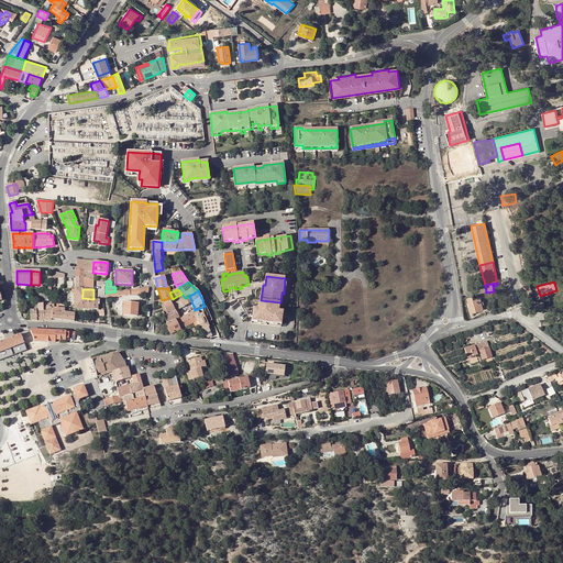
[(191,301),(189,296),(186,298),(185,298),(172,305),(173,307),(175,311),(176,312),(184,308),(186,307),(192,304),(191,301)]
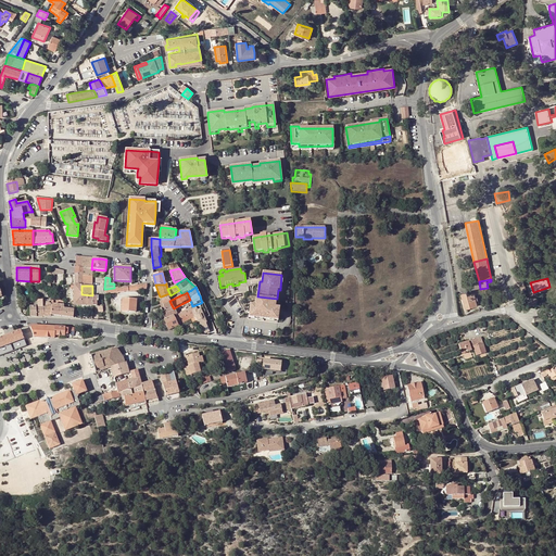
[(460,293),(465,308),(466,308),(478,305),(477,303),(476,301),(476,298),(475,294),(472,294),(472,293),(467,294),(466,292),(460,293)]
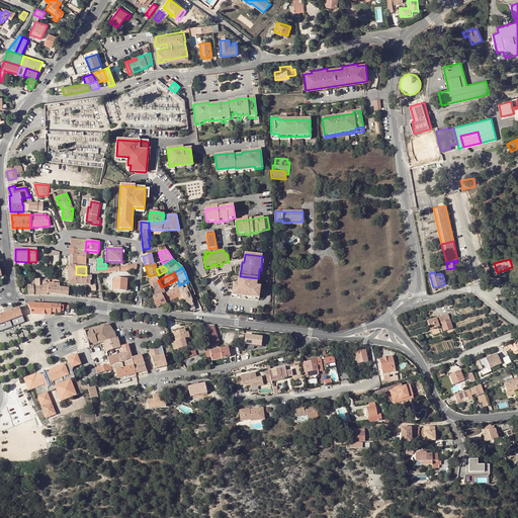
[(76,277),(76,284),(78,284),(85,284),(86,284),(86,277),(86,276),(86,275),(76,274),(76,277)]
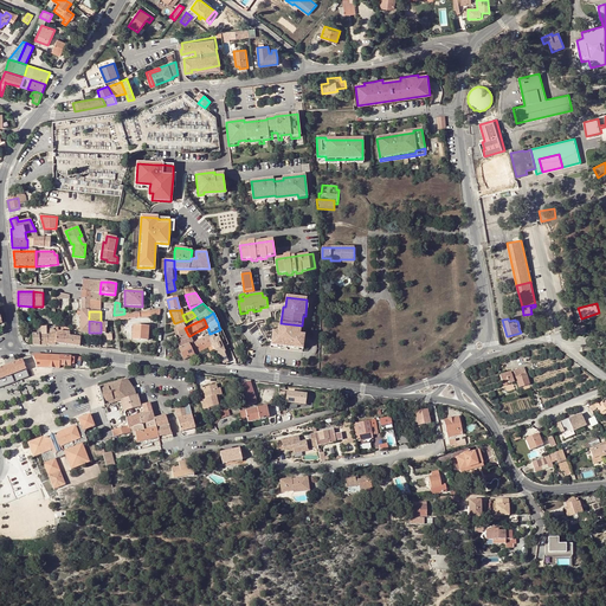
[(281,323),(279,333),(274,331),(272,346),(278,347),(279,345),(283,345),(283,347),(295,348),(296,346),(304,347),(305,335),(301,334),(302,326),(281,323)]
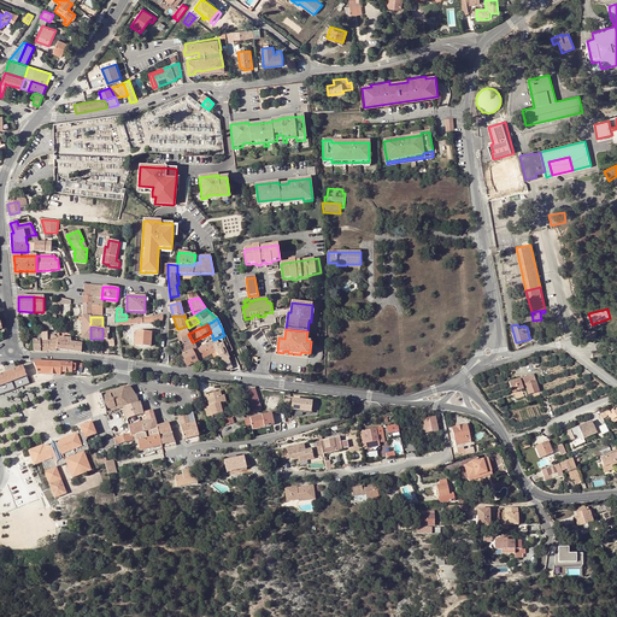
[(57,347),(57,350),(68,351),(77,352),(81,352),(82,344),(71,342),(71,339),(59,338),(59,330),(56,330),(56,333),(56,334),(57,335),(57,336),(57,339),(57,344),(57,347)]
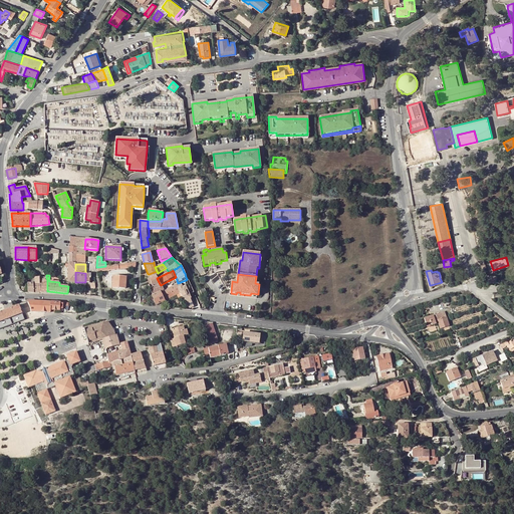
[(113,277),(112,288),(125,288),(125,275),(119,275),(119,276),(117,276),(117,277),(113,277)]
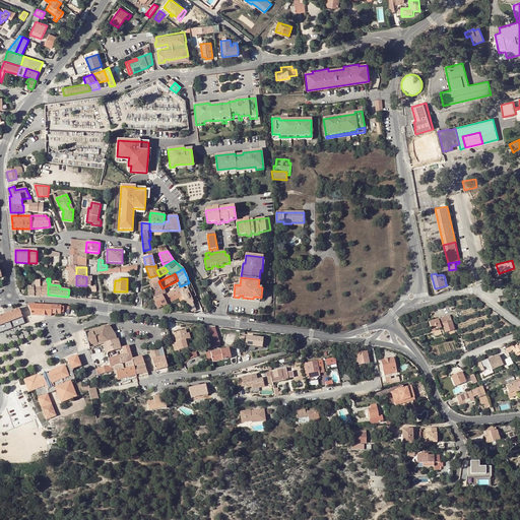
[(27,286),(28,296),(29,296),(34,297),(35,297),(39,297),(41,296),(40,287),(40,286),(40,284),(40,280),(39,280),(36,280),(36,286),(33,286),(27,286)]
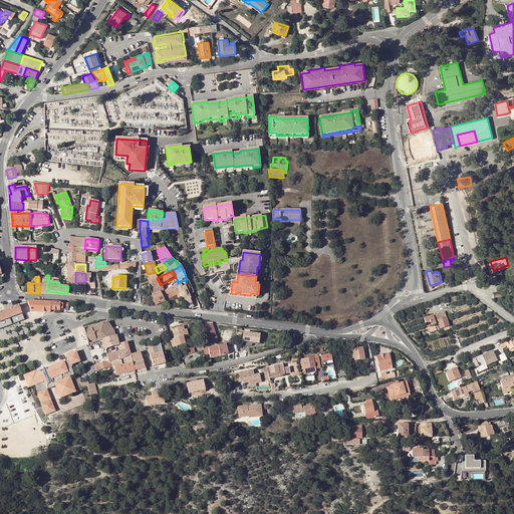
[(157,278),(151,281),(153,288),(154,287),(160,284),(158,280),(157,278)]
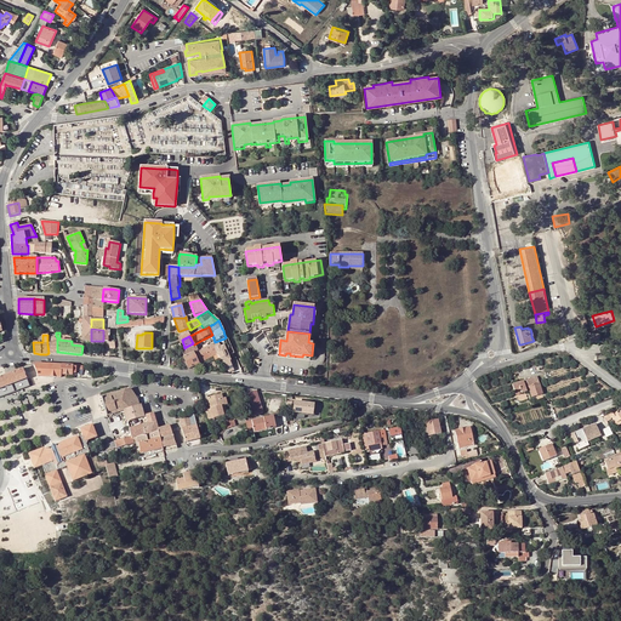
[(215,342),(212,343),(217,354),(220,360),(224,371),(227,370),(227,371),(229,371),(233,370),(229,360),(231,360),(226,349),(229,348),(224,339),(215,342)]
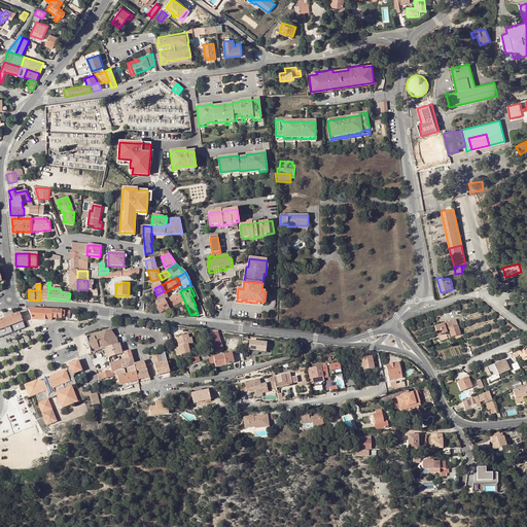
[(153,296),(157,304),(168,299),(166,294),(165,292),(164,291),(157,294),(156,295),(153,296)]
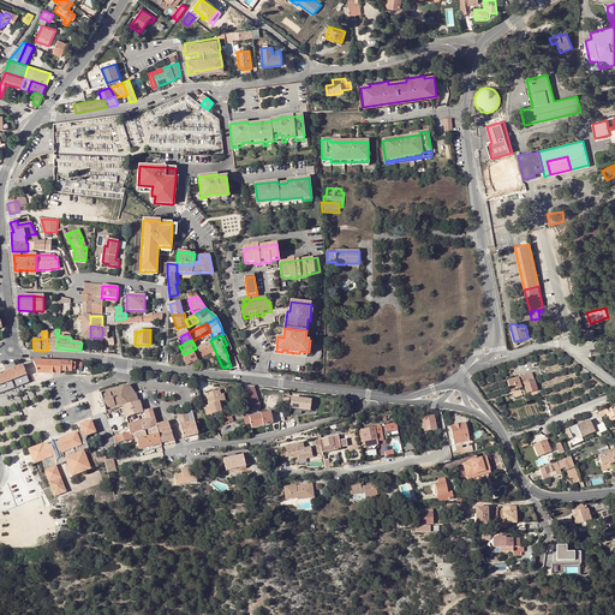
[(181,354),(186,365),(212,353),(215,351),(210,340),(208,341),(203,345),(196,348),(184,354),(181,354)]
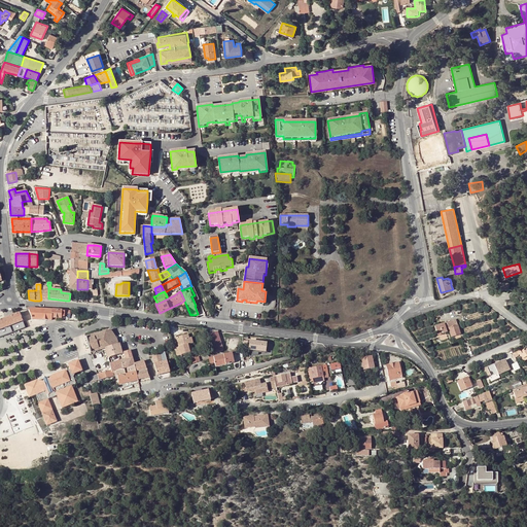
[(38,315),(38,319),(45,320),(51,320),(51,318),(53,310),(46,310),(39,309),(29,310),(31,316),(38,315)]
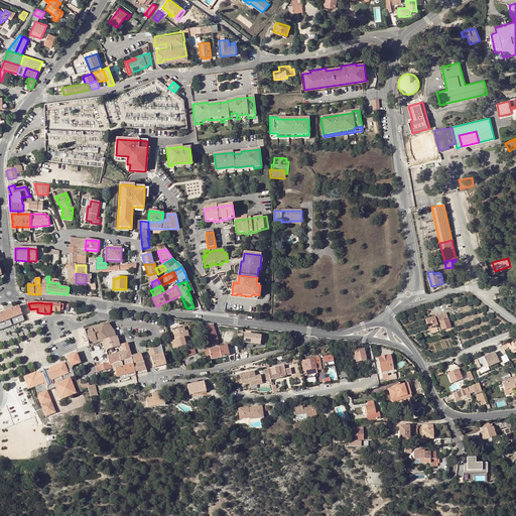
[(19,306),(0,313),(0,327),(23,317),(21,313),(19,307),(19,306)]
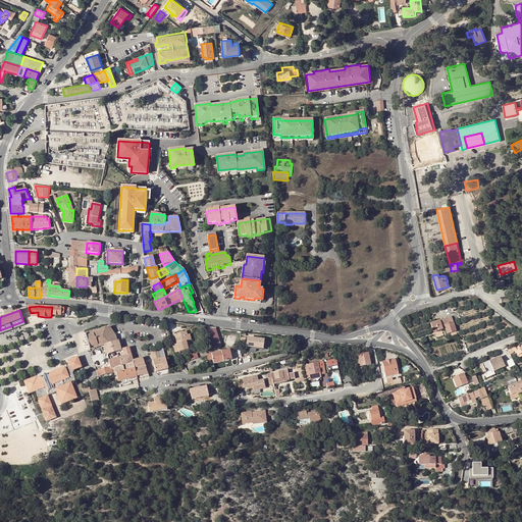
[(441,326),(440,324),(439,320),(430,323),(433,332),(446,329),(447,334),(456,331),(451,316),(442,319),(444,323),(444,325),(441,326)]
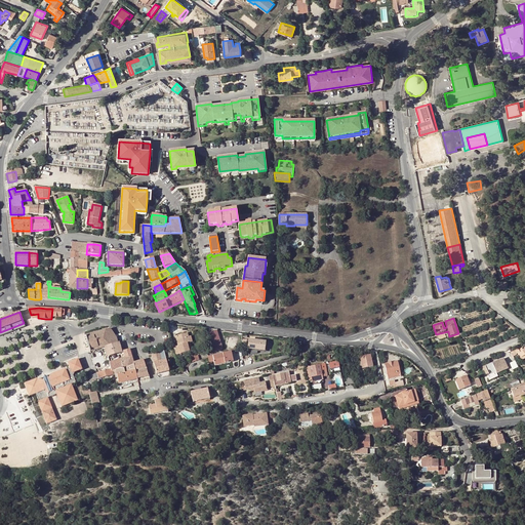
[(24,323),(0,332),(0,335),(25,327),(24,323)]
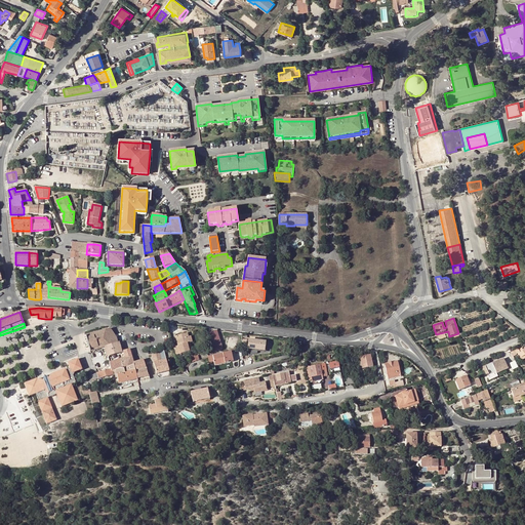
[(213,352),(223,349),(216,330),(217,330),(217,329),(210,328),(205,328),(206,331),(207,332),(210,342),(212,349),(213,352)]
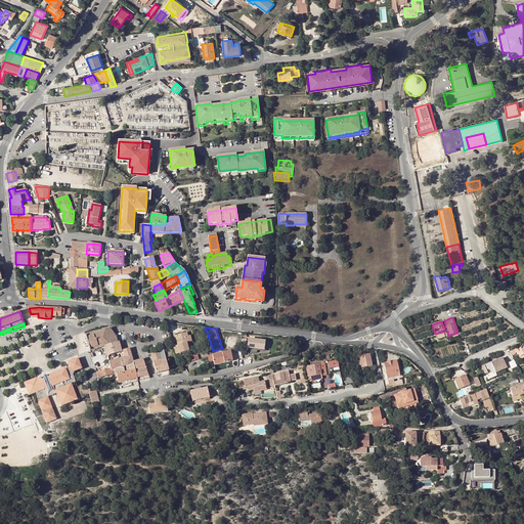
[(102,347),(118,343),(116,337),(111,329),(86,336),(90,351),(100,348),(102,347)]
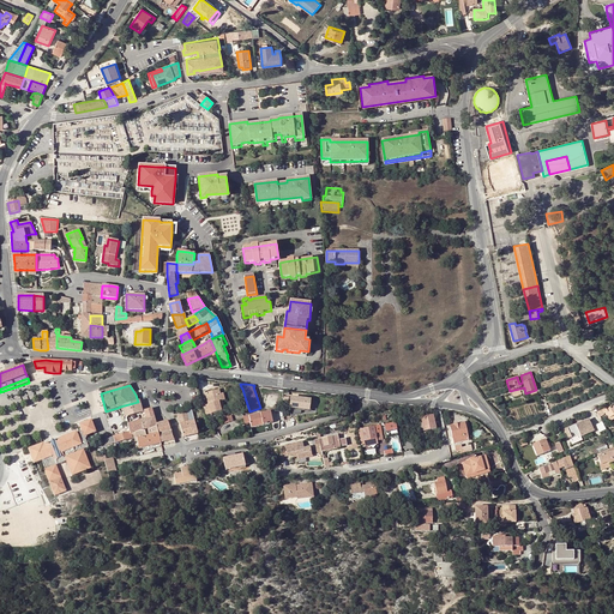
[(205,415),(221,411),(218,402),(222,401),(220,395),(217,395),(216,391),(205,393),(208,399),(209,399),(210,404),(209,404),(203,405),(205,415)]
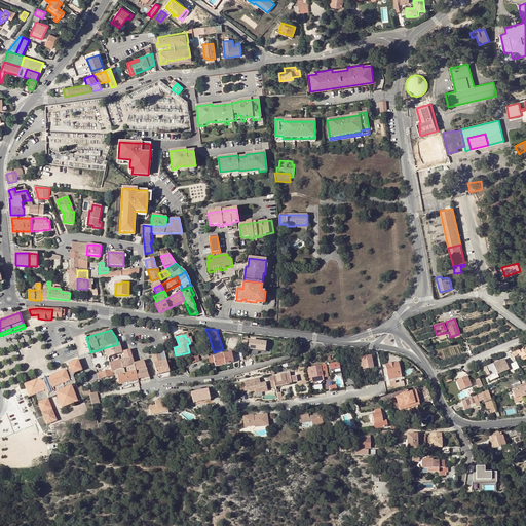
[(266,343),(242,340),(242,348),(249,349),(250,357),(258,354),(259,350),(265,351),(266,343)]
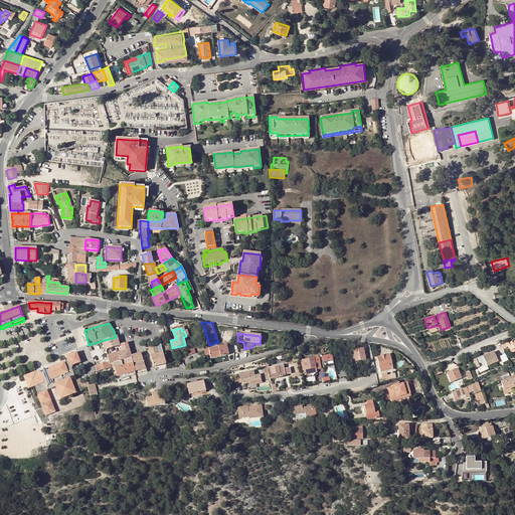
[(117,336),(116,337),(101,341),(101,343),(103,342),(105,349),(106,350),(120,346),(120,345),(117,336)]
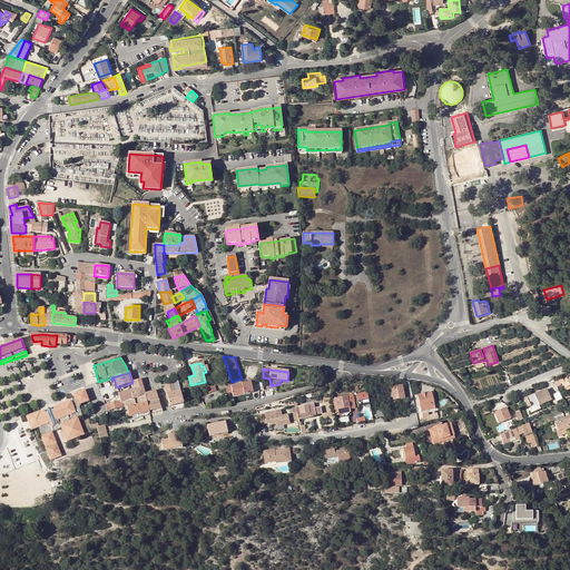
[(561,384),(564,390),(569,385),(569,377),(564,382),(562,379),(554,383),(556,384),(559,383),(560,385),(561,384)]
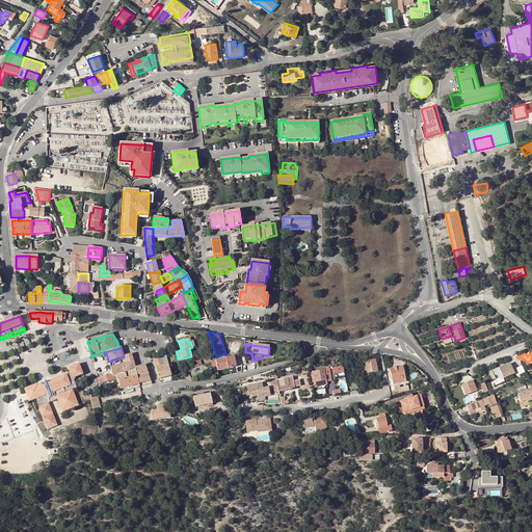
[(135,369),(135,368),(131,354),(125,356),(127,362),(127,363),(125,363),(124,364),(122,364),(125,373),(131,371),(135,369)]
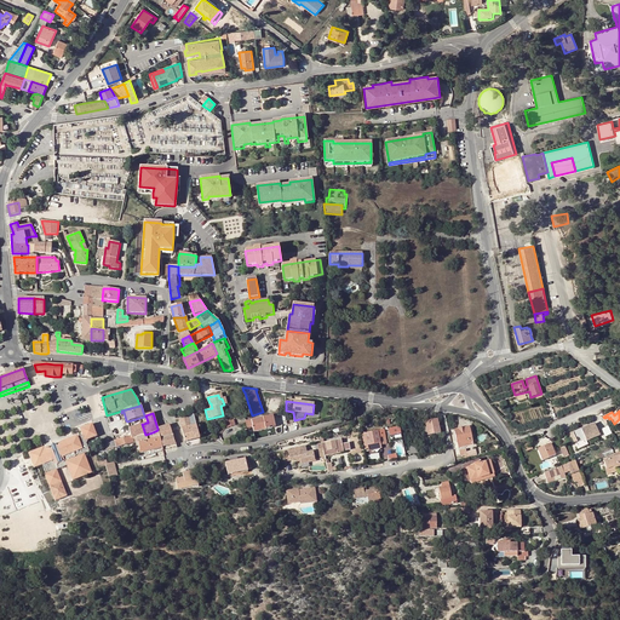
[(179,418),(185,442),(200,438),(196,425),(191,426),(188,414),(179,418)]
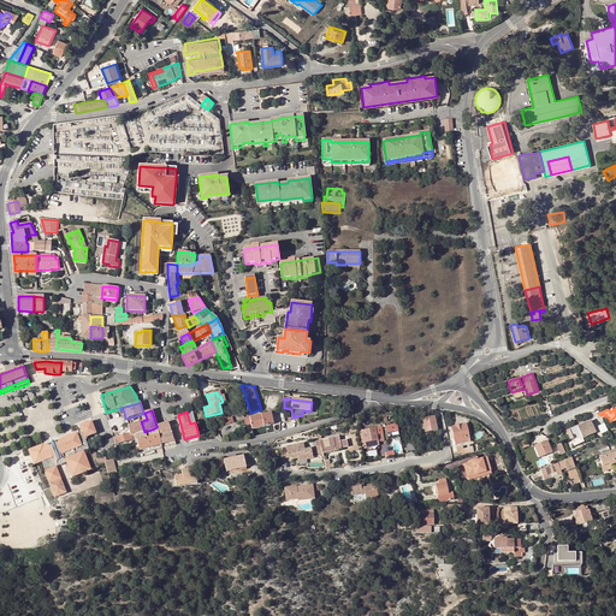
[(252,424),(253,430),(271,425),(268,414),(249,418),(252,424)]
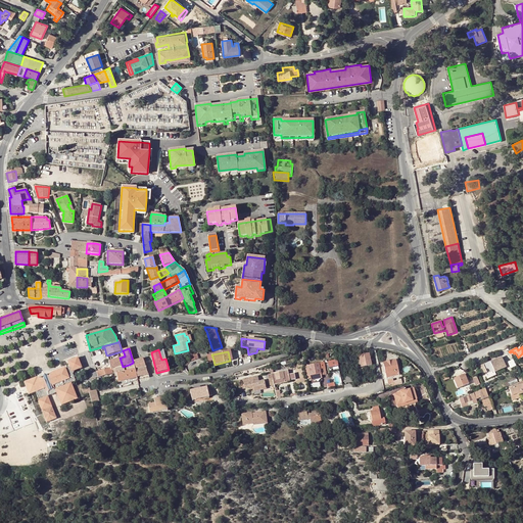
[(500,352),(490,357),(492,362),(502,358),(500,352)]
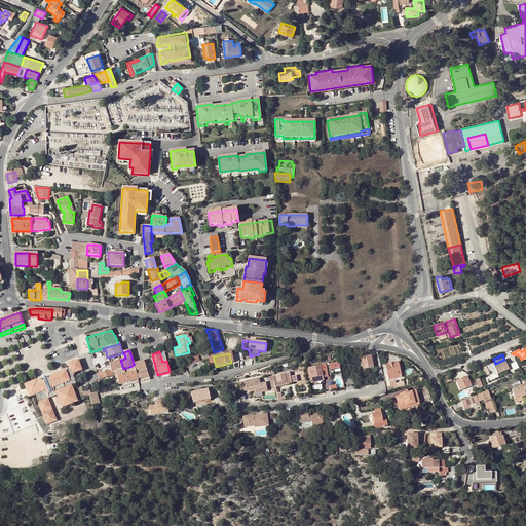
[(374,368),(372,355),(360,358),(363,370),(374,368)]
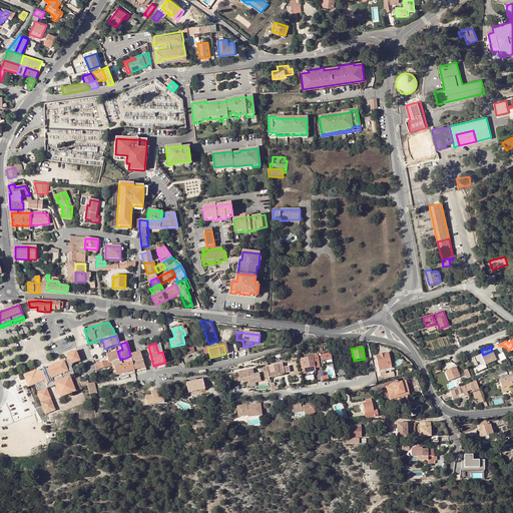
[(70,365),(80,361),(79,359),(76,351),(66,355),(68,360),(64,362),(63,361),(49,367),(49,368),(48,369),(46,370),(46,369),(42,371),(43,372),(41,372),(40,371),(39,372),(42,380),(27,386),(28,388),(35,385),(38,392),(37,393),(42,406),(45,415),(55,411),(46,389),(55,385),(60,398),(76,391),(69,376),(74,374),(70,365)]
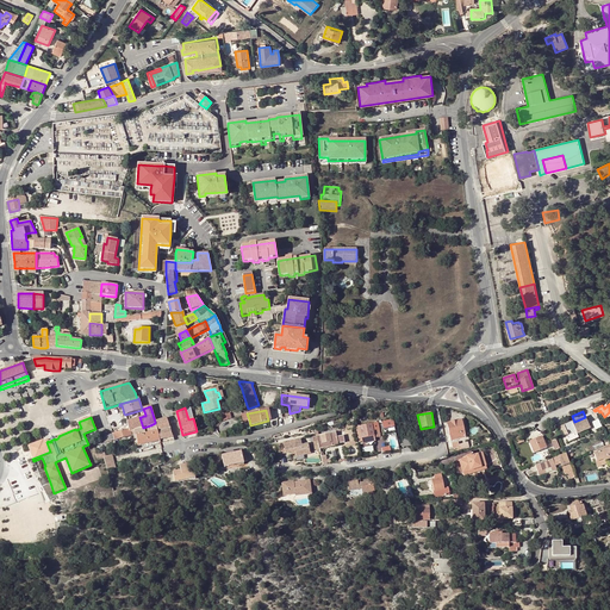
[(142,428),(143,428),(139,417),(128,421),(128,425),(129,429),(130,431),(131,430),(135,430),(139,429),(142,428)]
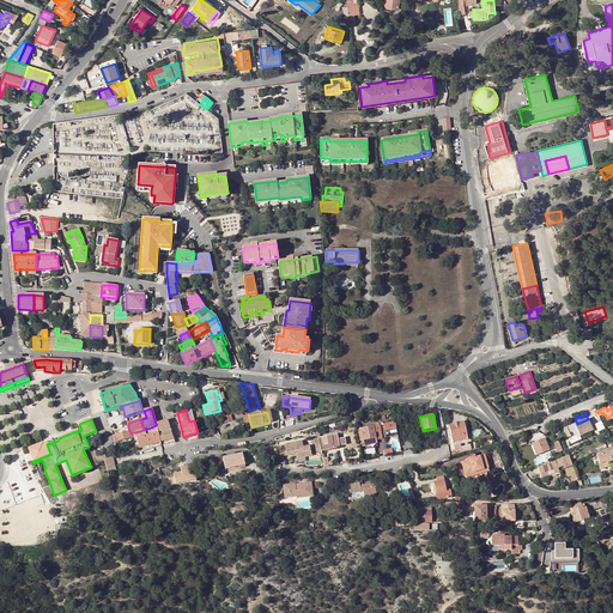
[(563,429),(569,439),(578,436),(580,437),(593,431),(588,419),(575,425),(574,424),(563,429)]
